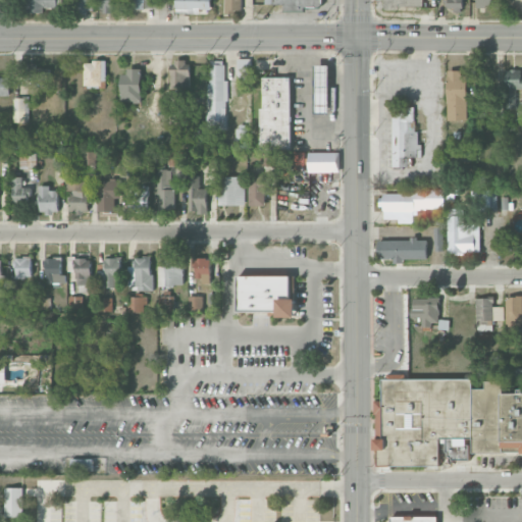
[(62,7),(61,0),(28,0),(28,12),(45,12),(45,7),(62,7)]
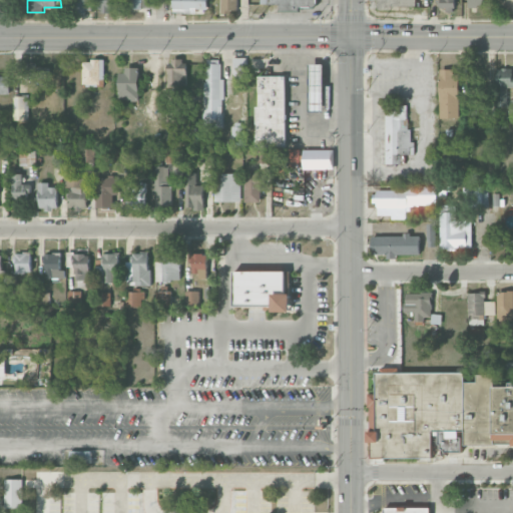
[(70,0),(70,9),(87,10),(87,0),(70,0)]
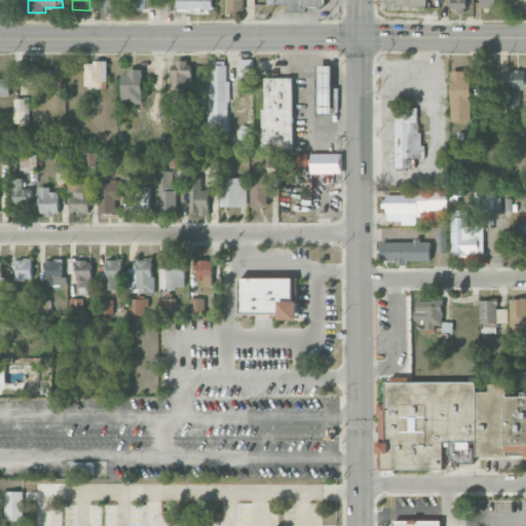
[(116,0),(100,0),(100,12),(116,12),(116,0)]
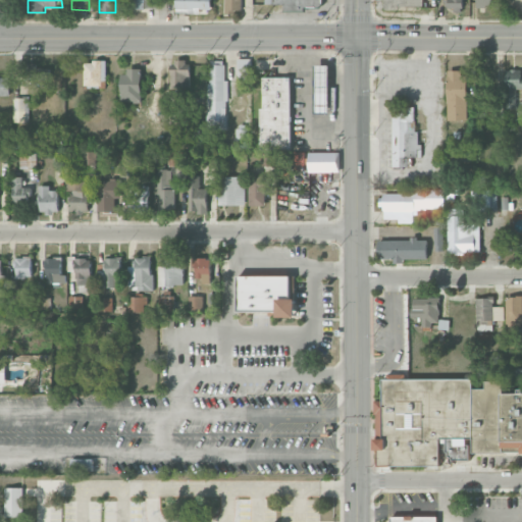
[(160,7),(160,0),(128,0),(129,8),(160,7)]
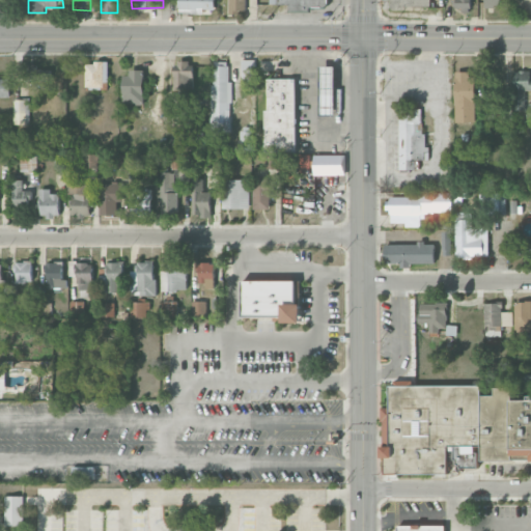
[(178,0),(179,11),(216,11),(215,0),(178,0)]
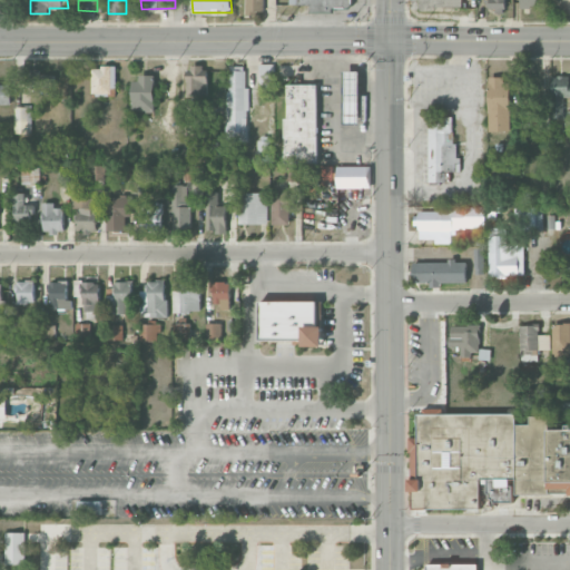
[(264,13),(264,0),(244,0),(244,13),(264,13)]
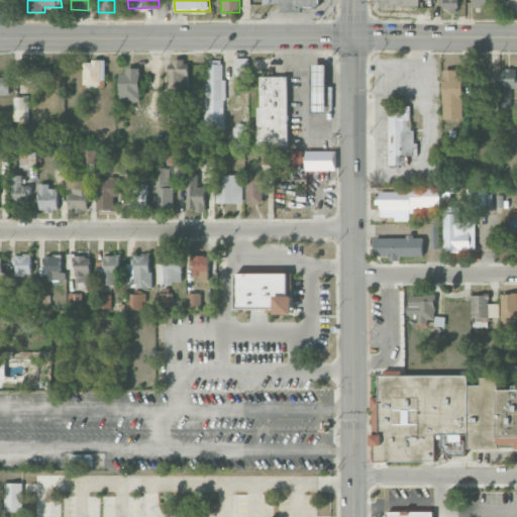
[(263,0),(264,4),(282,4),(282,10),(315,9),(315,0),(263,0)]
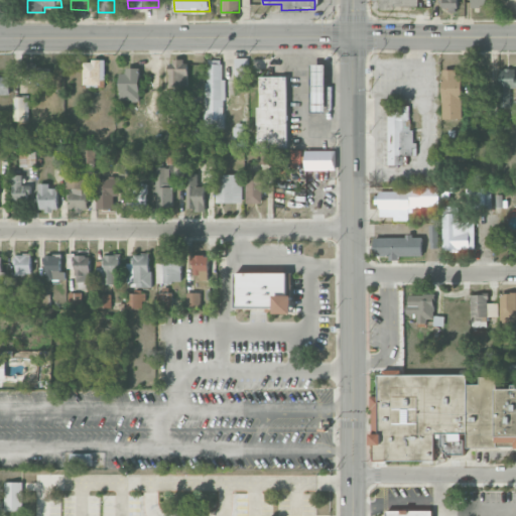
[(459,10),(458,0),(443,0),(444,10),(459,10)]
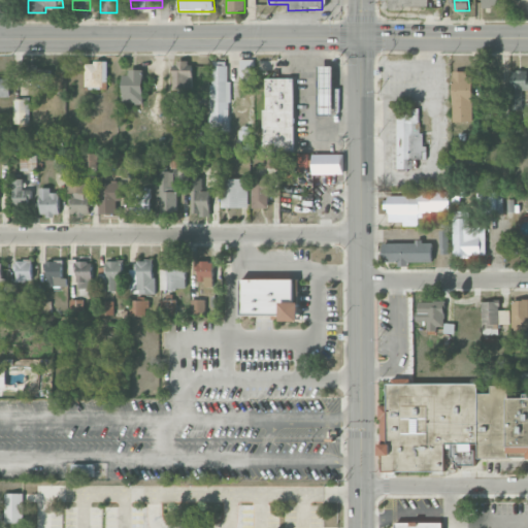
[(253,59),(240,59),(240,77),(245,77),(245,67),(253,67),(253,59)]
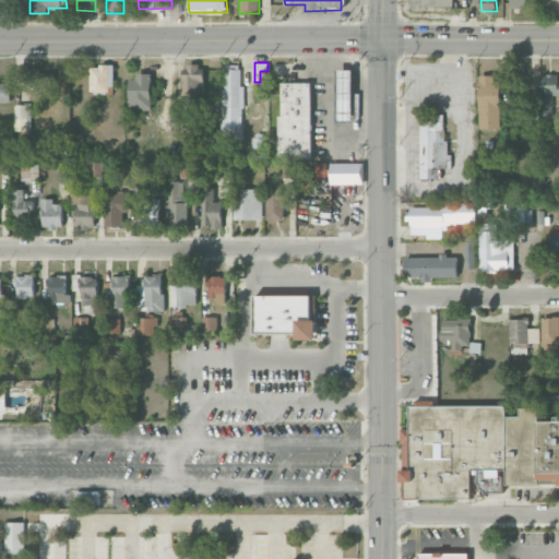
[(91,66),(92,94),(108,94),(108,86),(115,86),(114,64),(91,66)]
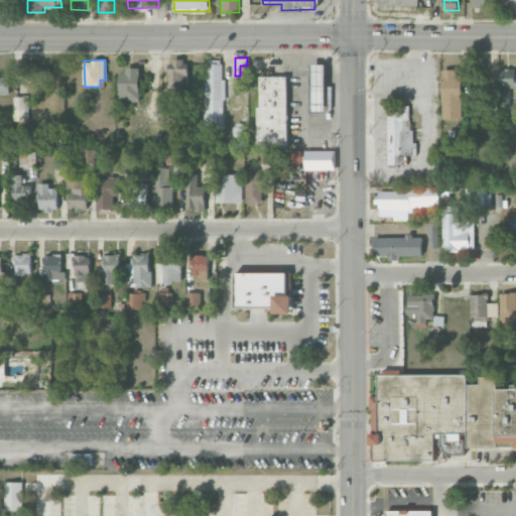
[(187,87),(187,59),(170,59),(170,87),(187,87)]
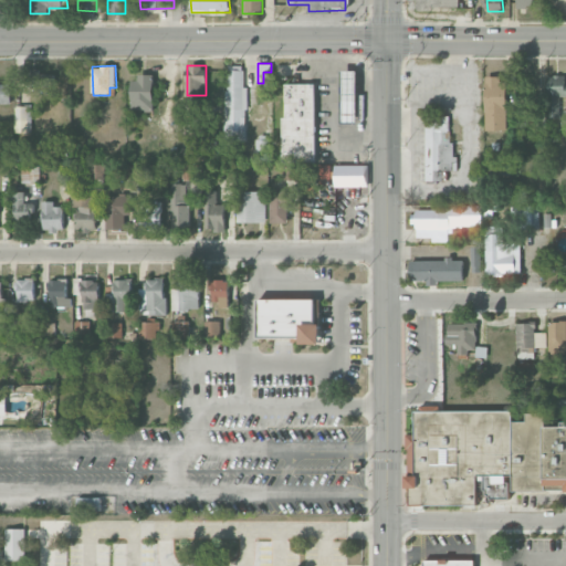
[(226,140),(245,140),(245,65),(227,65),(226,140)]
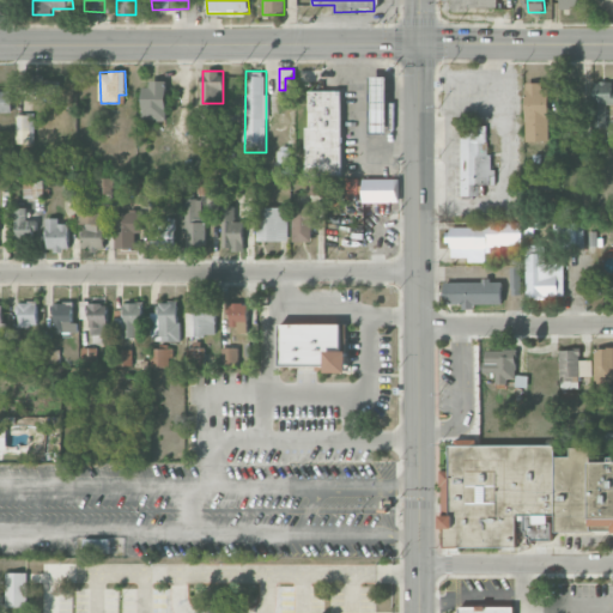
[(387,77),(371,76),(370,131),(386,131),(387,77)]
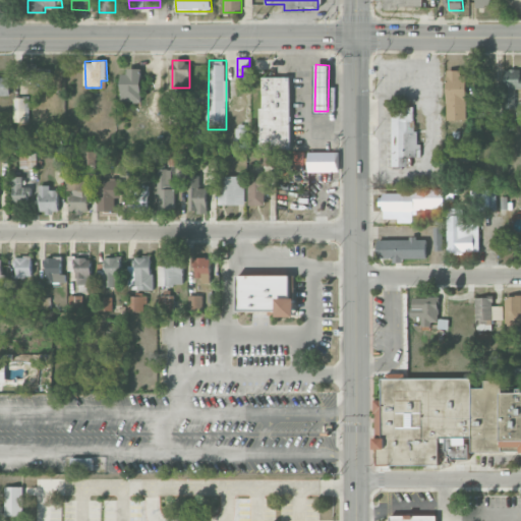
[(40,66),(24,66),(23,80),(40,81),(40,66)]
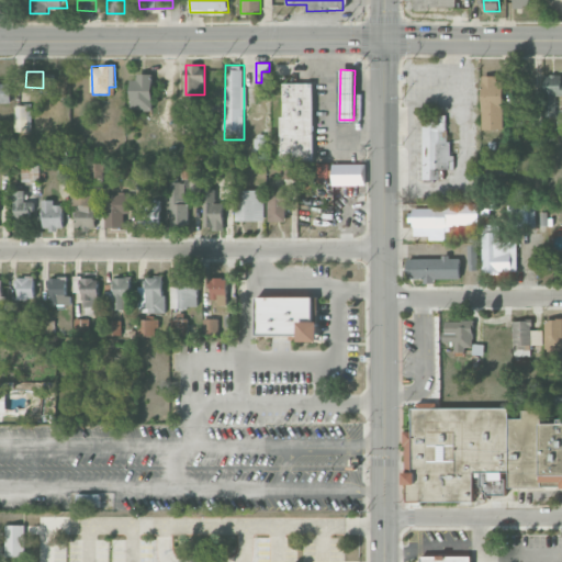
[(561,74),(543,75),(544,115),(555,115),(554,96),(561,94),(561,74)]
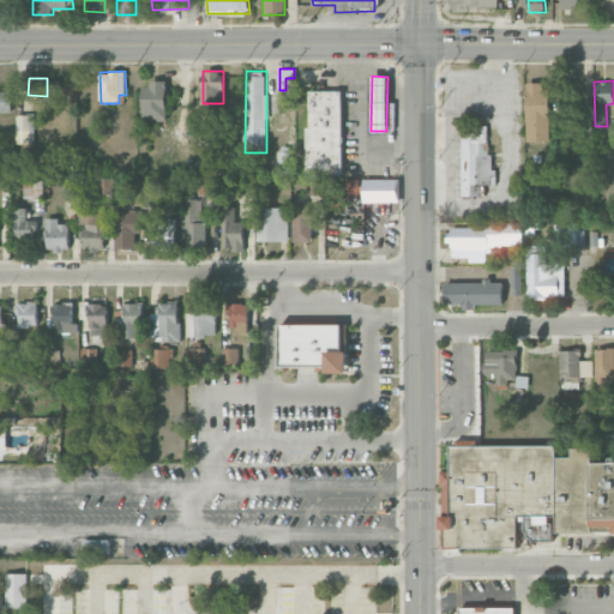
[(168,83),(144,83),(143,119),(167,119),(168,83)]
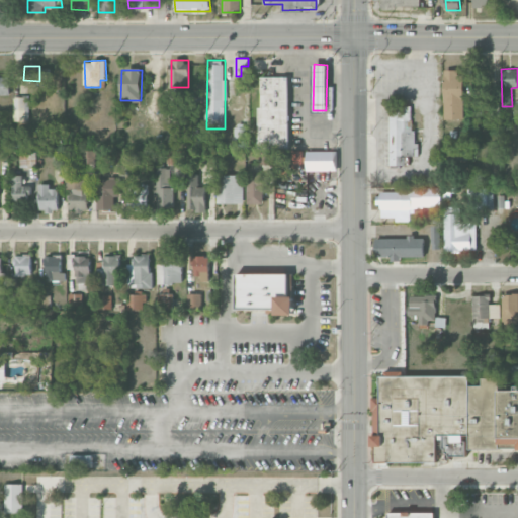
[(444,119),(464,118),(463,71),(444,71),(444,119)]
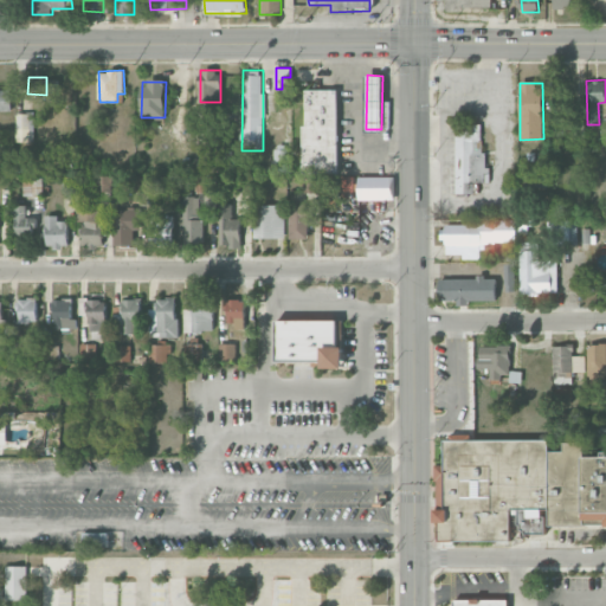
[(0,110),(11,111),(12,88),(0,86),(0,110)]
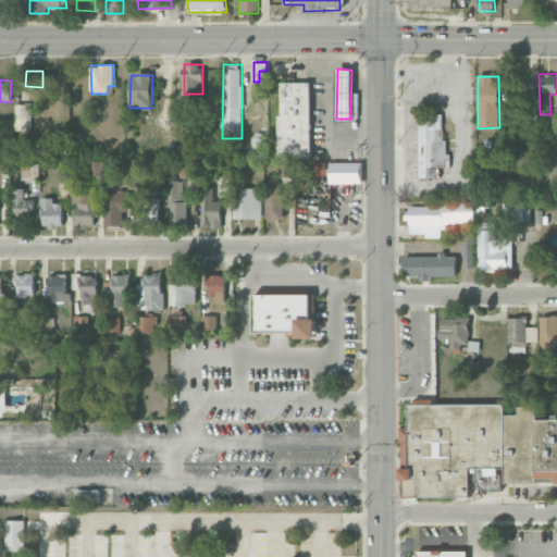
[(279,159),(310,160),(311,83),(280,82),(279,159)]
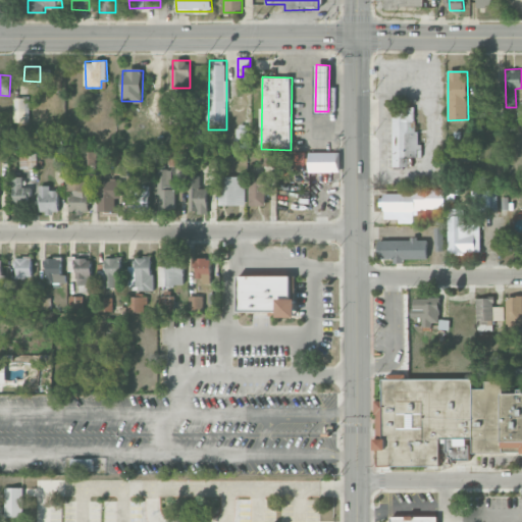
[(13,97),(14,122),(30,121),(29,97),(13,97)]
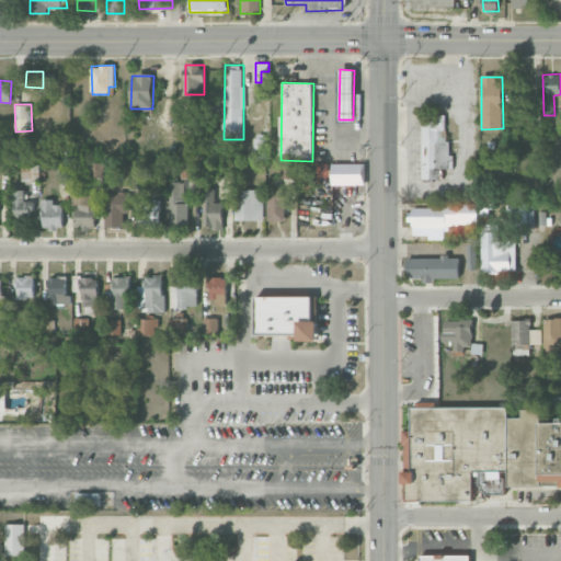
[(448,114),(421,115),(422,180),(439,180),(439,169),(449,169),(448,114)]
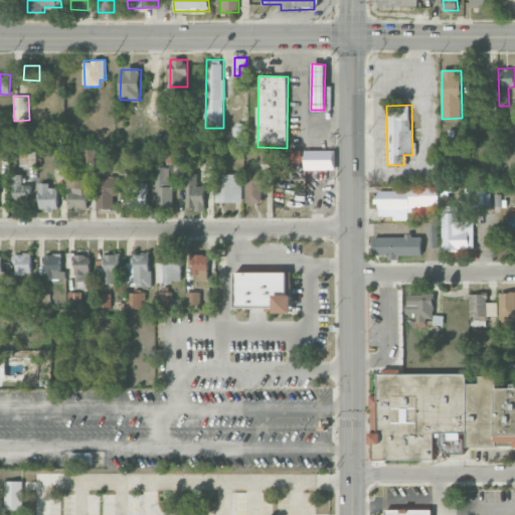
[(245,125),(231,126),(232,146),(246,146),(245,125)]
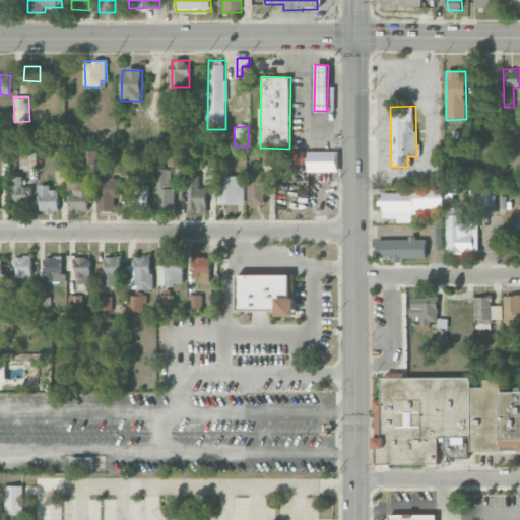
[(169,166),(185,166),(185,151),(170,150),(169,166)]
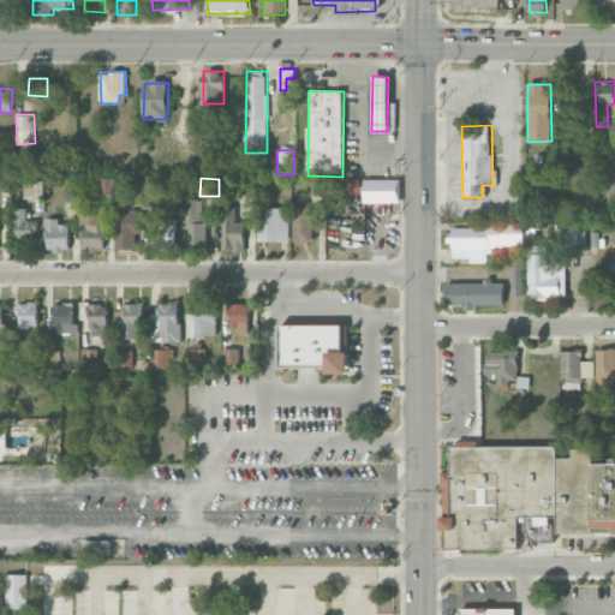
[(43,180),(23,179),(23,197),(42,197),(43,180)]
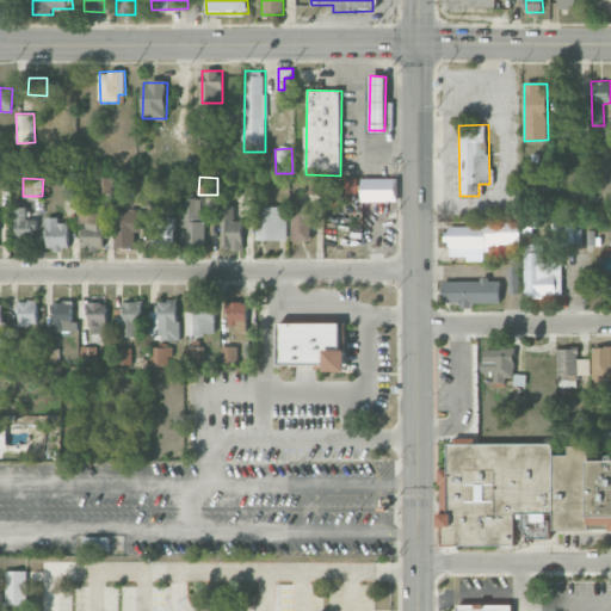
[(362,201),(397,202),(397,178),(362,178),(362,201)]
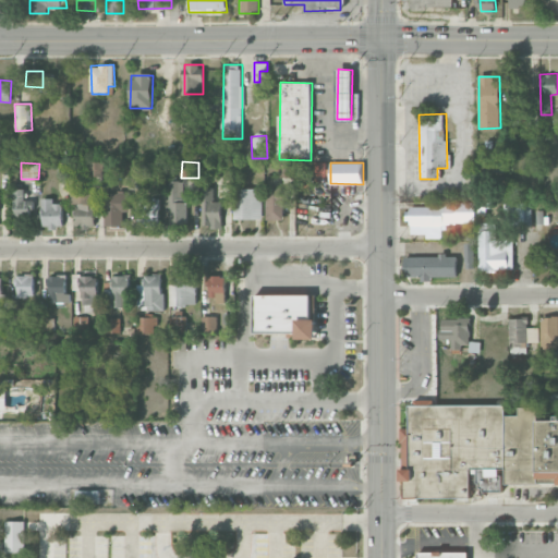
[(493,164),(494,172),(505,172),(504,162),(493,164)]
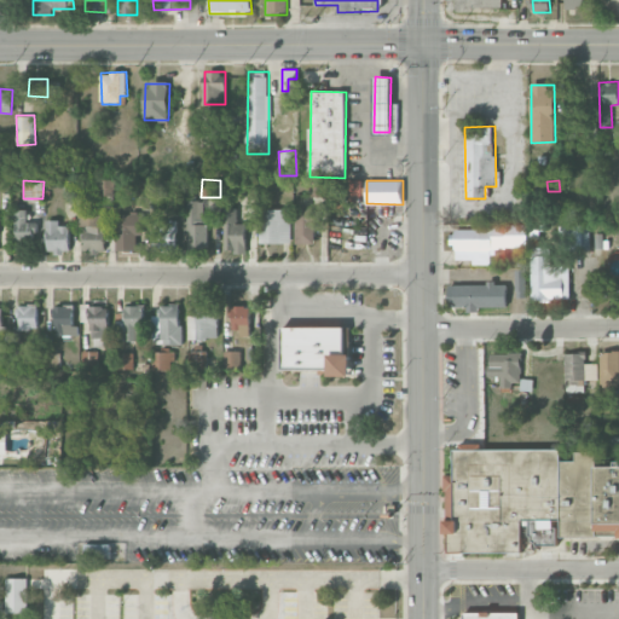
[(343,197),(329,197),(329,212),(343,212),(343,197)]
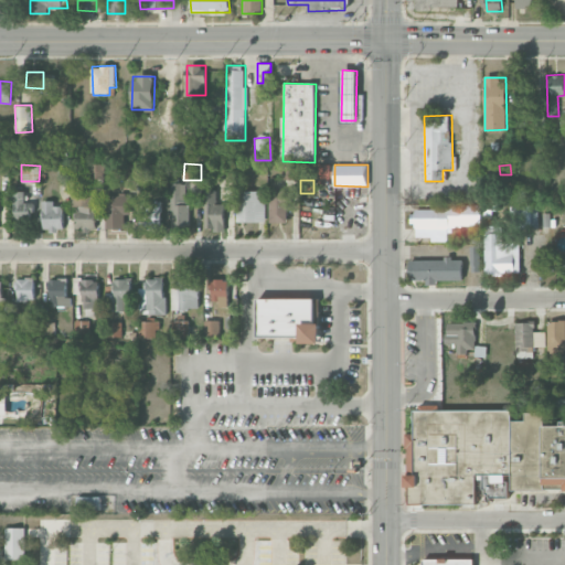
[(171,228),(189,228),(189,183),(172,183),(171,228)]
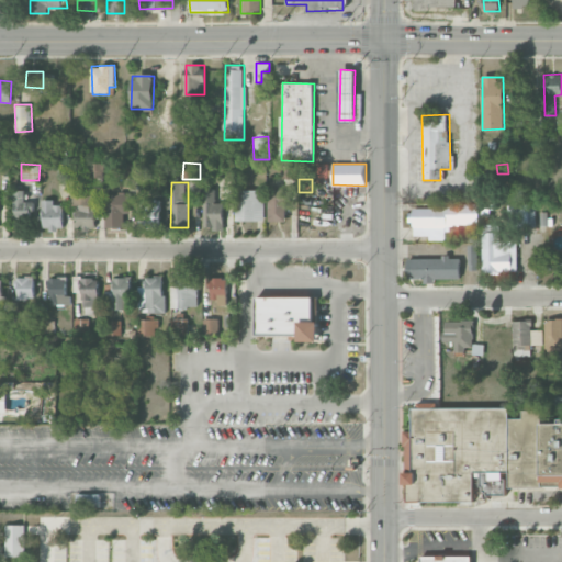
[(215,189),(203,190),(204,229),(225,228),(224,203),(215,203),(215,189)]
